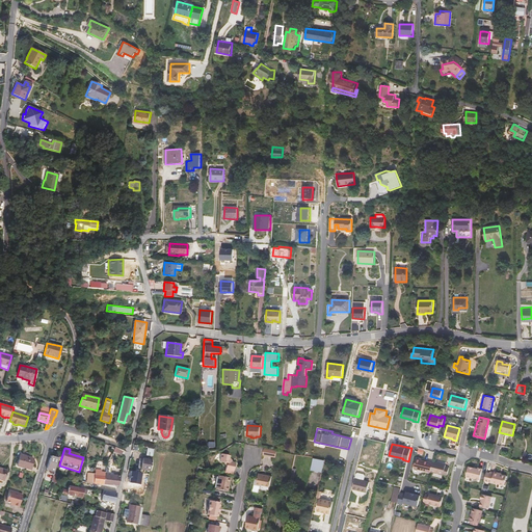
[(262,455),(275,458),(277,451),(263,448),(262,455)]
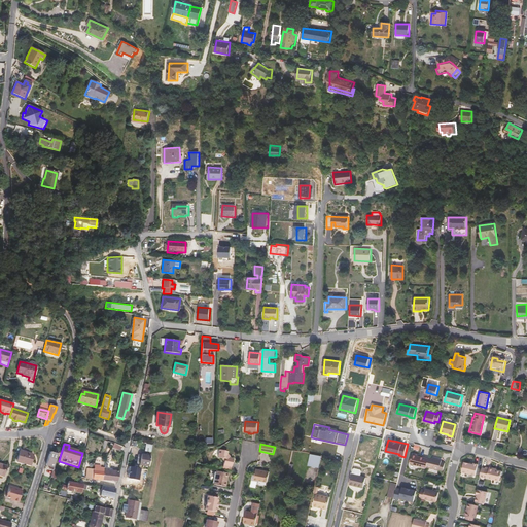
[(20,450),(16,461),(30,465),(33,454),(20,450)]
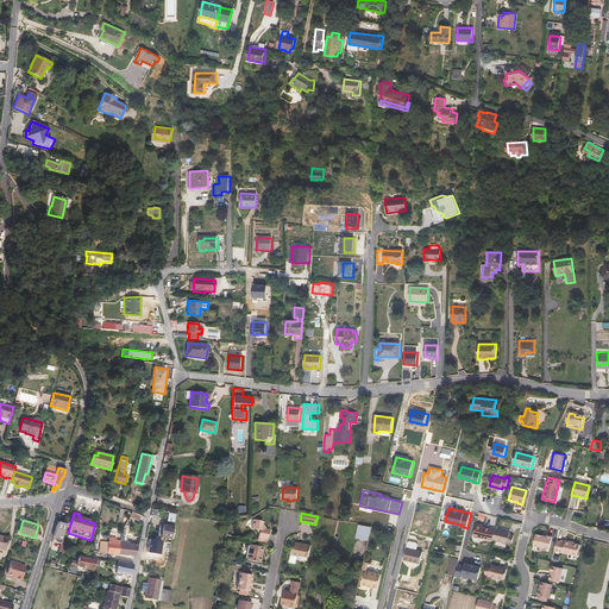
[(252,520),(251,529),(256,529),(258,533),(257,538),(256,542),(265,544),(267,539),(268,531),(263,529),(261,526),(262,521),(252,520)]
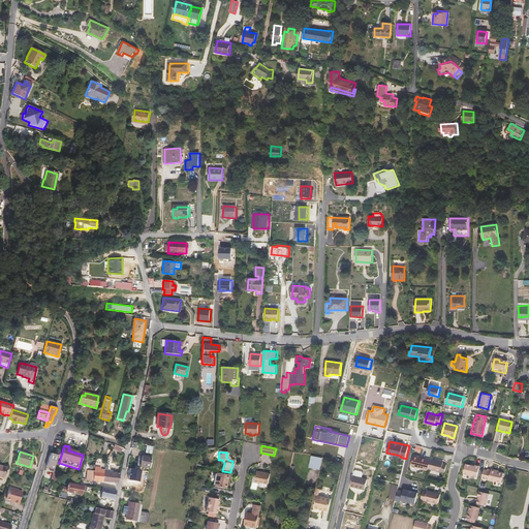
[(49,460),(56,462),(57,458),(58,456),(55,455),(50,454),(49,460)]
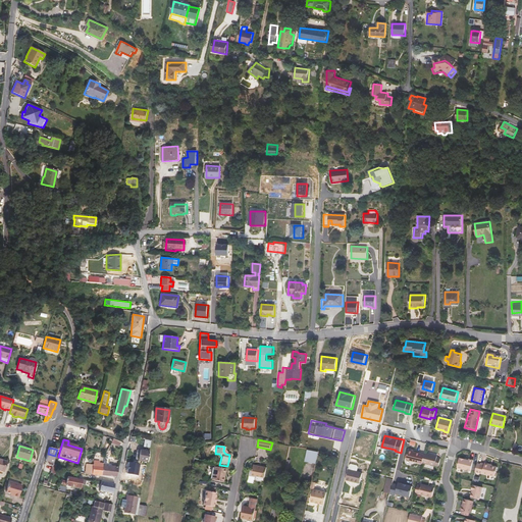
[(408,459),(423,463),(423,462),(425,454),(414,451),(414,450),(410,449),(408,459)]
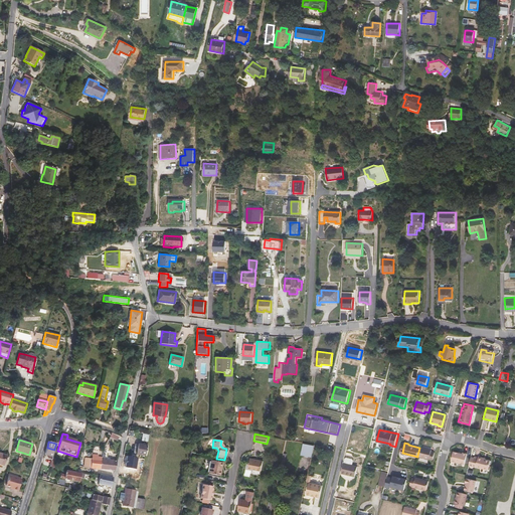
[(138,445),(136,455),(145,456),(146,446),(138,445)]
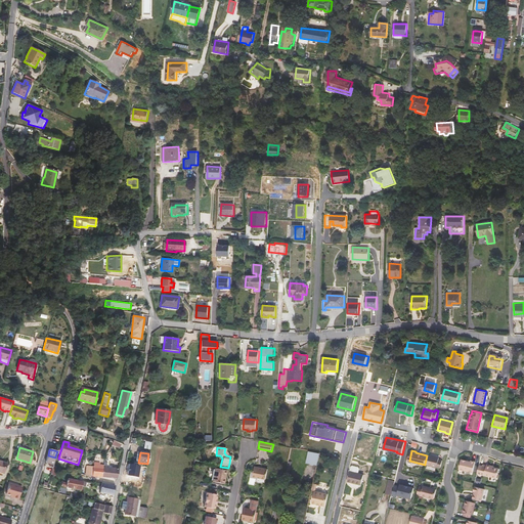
[(306,463),(317,465),(319,453),(309,452),(306,463)]
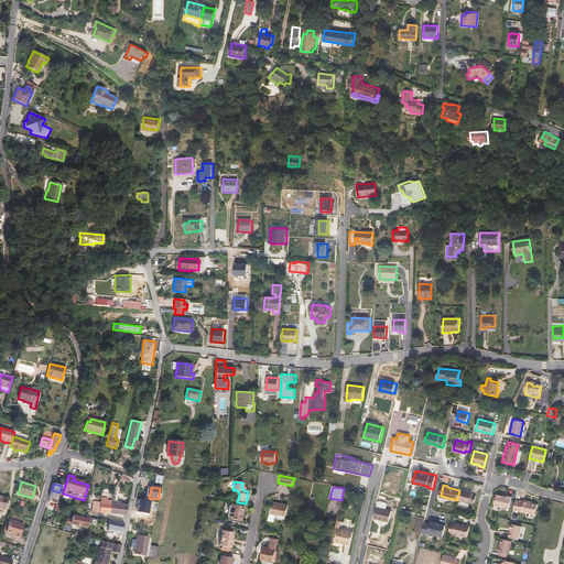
[(93,501),(91,511),(97,512),(105,513),(109,513),(111,502),(111,500),(107,500),(108,492),(108,489),(104,488),(102,490),(102,492),(101,492),(100,502),(93,501)]
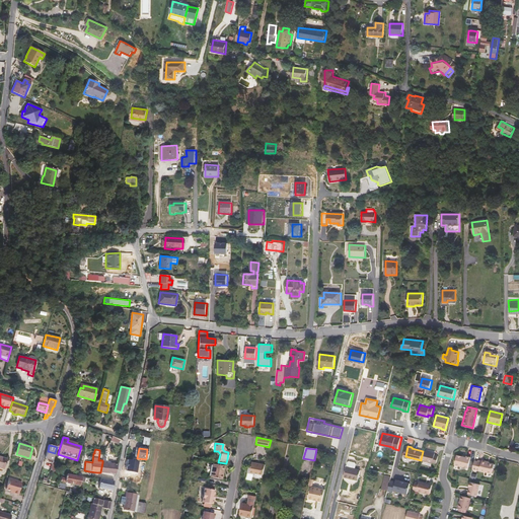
[(436,453),(424,450),(423,451),(421,459),(437,463),(439,455),(435,455),(436,453)]
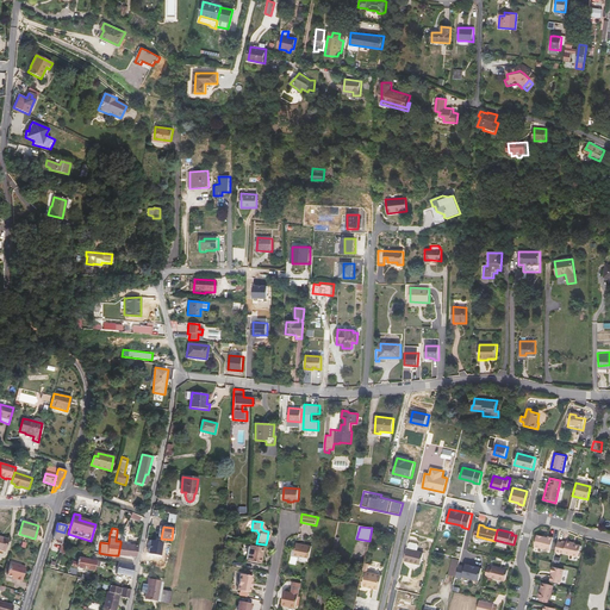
[(57,543),(61,545),(64,533),(56,530),(54,536),(58,539),(57,543)]
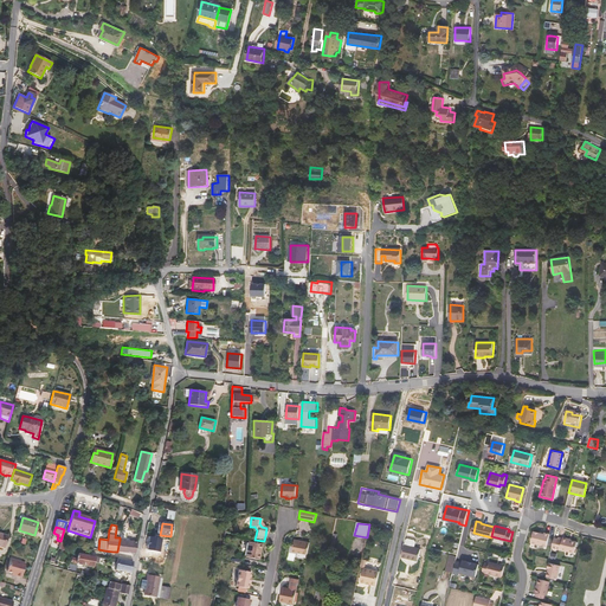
[(530,542),(546,547),(549,534),(543,533),(543,534),(539,533),(533,532),(530,542)]
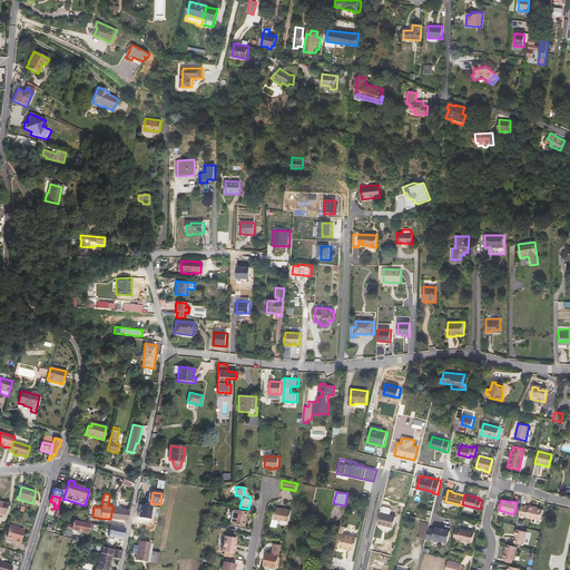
[(140,517),(149,518),(151,507),(143,504),(140,517)]
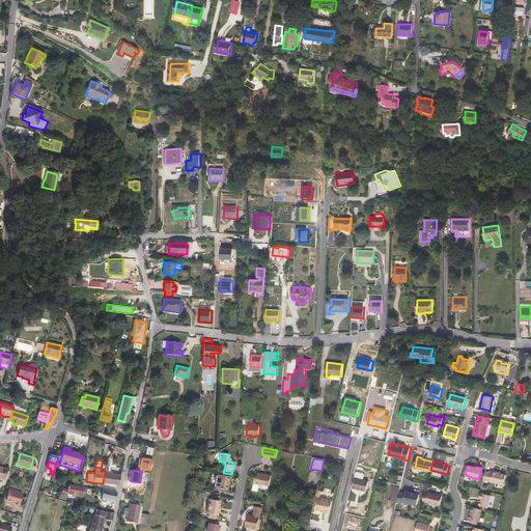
[(356,473),(355,477),(352,487),(366,492),(369,481),(364,479),(365,475),(364,473),(358,471),(356,473)]
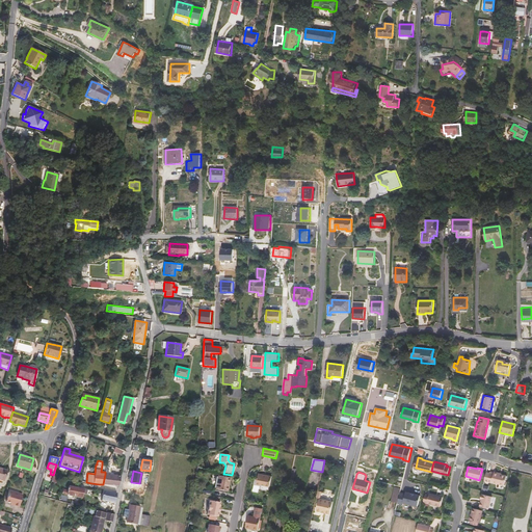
[(504,486),(506,476),(494,473),(489,473),(489,474),(485,473),(484,481),(487,482),(504,486)]
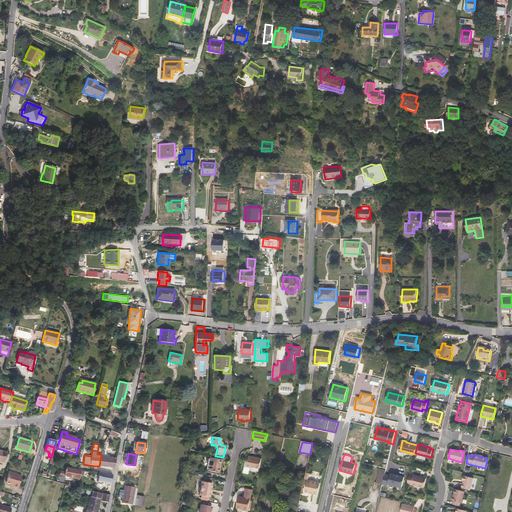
[(116,457),(104,456),(101,456),(99,466),(114,468),(115,463),(116,457)]
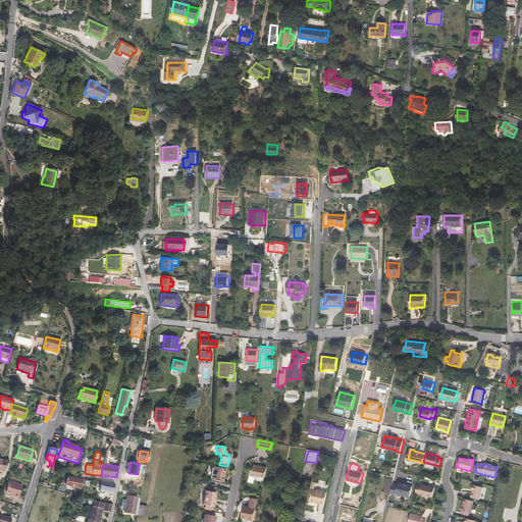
[(265,478),(267,468),(254,465),(252,475),(265,478)]
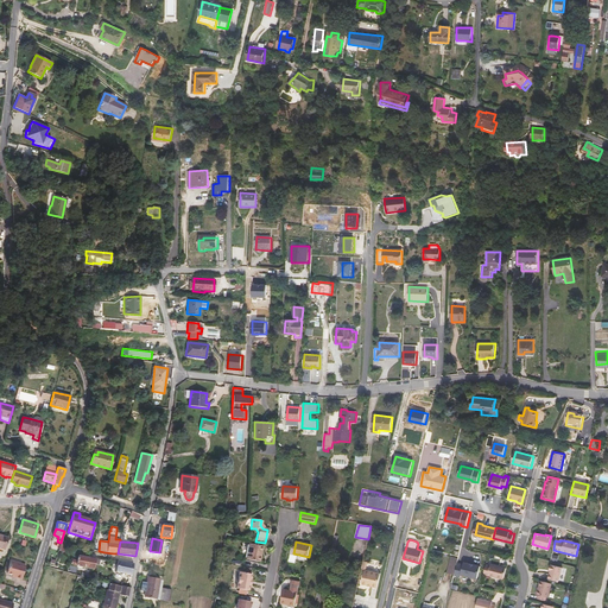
[(259,562),(263,546),(249,544),(246,559),(259,562)]
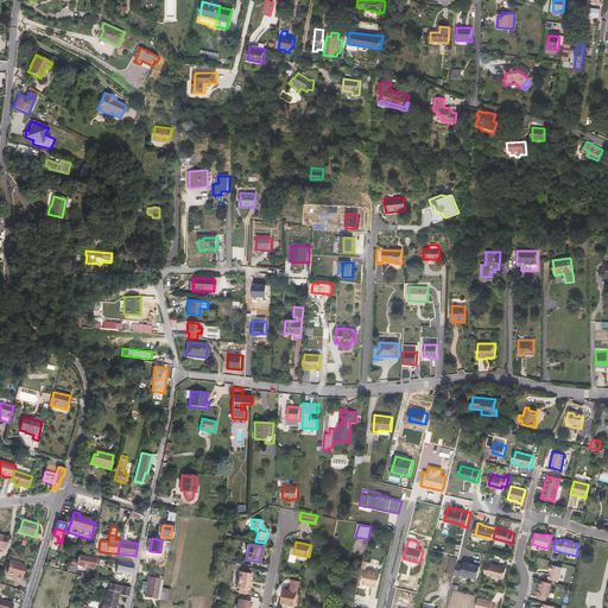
[(76,567),(94,570),(95,564),(96,558),(90,557),(78,555),(77,561),(73,559),(71,564),(76,567)]
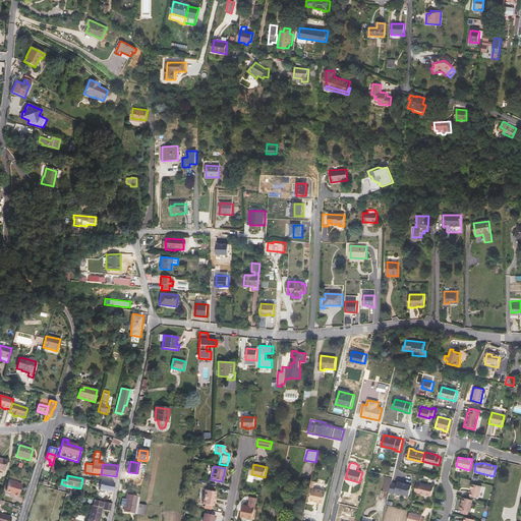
[(383,490),(390,493),(390,490),(392,481),(393,478),(387,476),(383,490)]
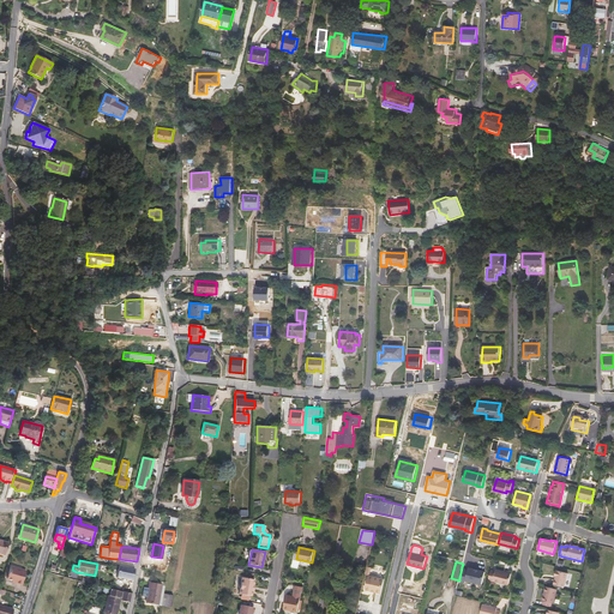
[(7,578),(13,581),(16,582),(16,583),(22,584),(25,571),(11,566),(7,578)]
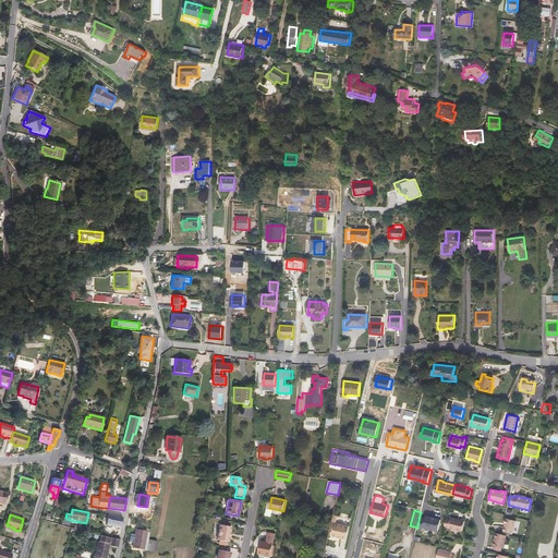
[(106,525),(120,528),(122,517),(108,514),(106,525)]
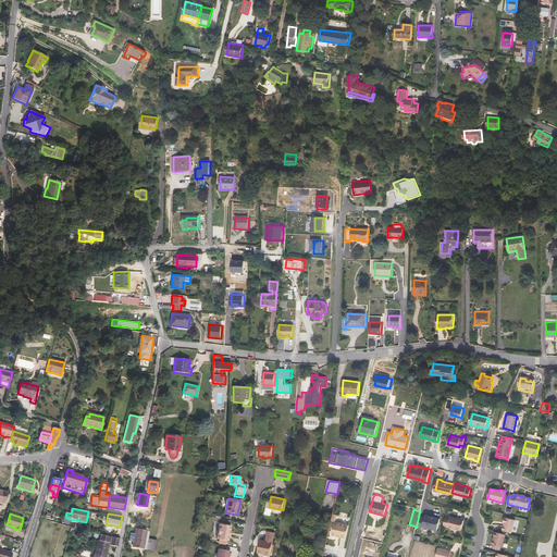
[(419,515),(417,524),(417,527),(422,528),(423,525),(437,529),(441,518),(425,515),(425,516),(419,515)]
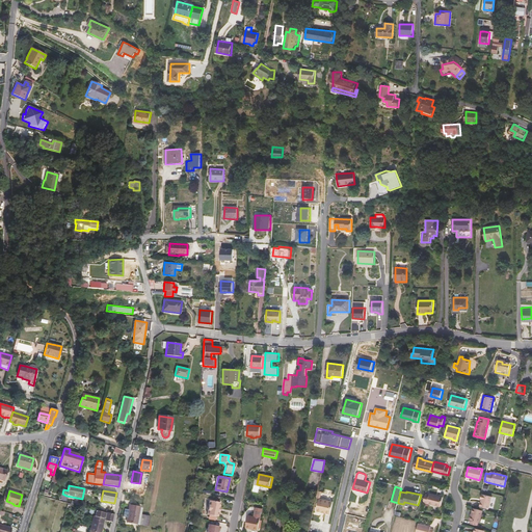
[(424,502),(440,506),(443,497),(430,494),(429,495),(426,494),(424,502)]
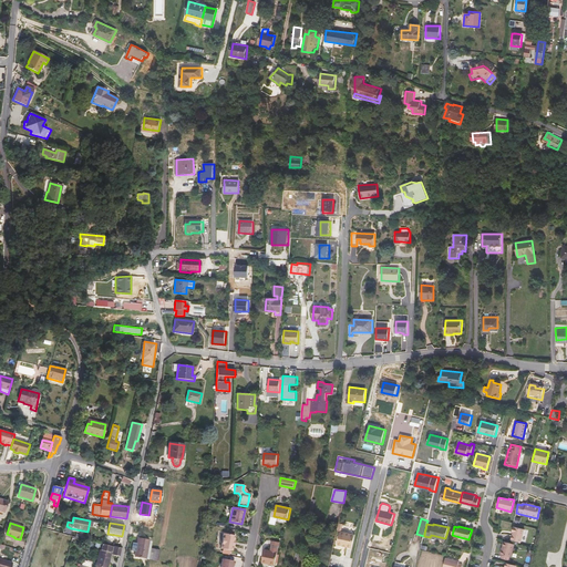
[(514,526),(512,532),(513,532),(512,539),(521,542),(524,528),(514,526)]
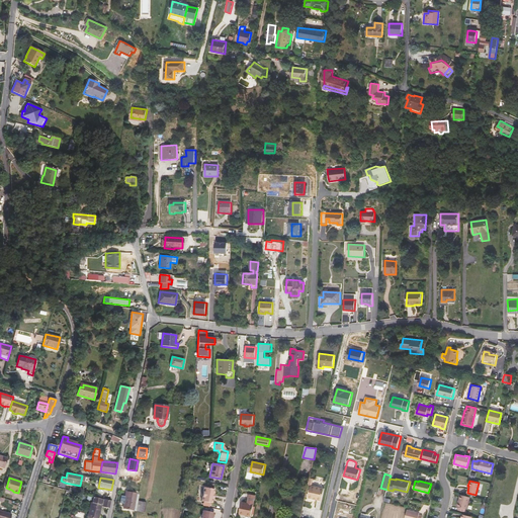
[(324,489),(311,486),(308,498),(322,501),(324,489)]
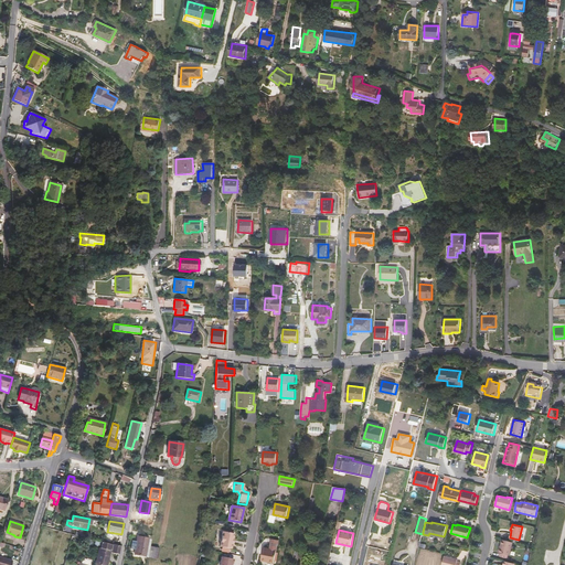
[(222,532),(220,546),(231,548),(232,544),(233,539),(234,534),(222,532)]
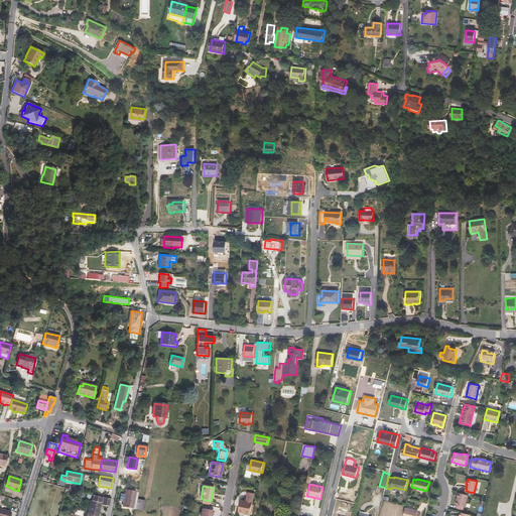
[(122,507),(133,509),(136,492),(125,490),(122,507)]
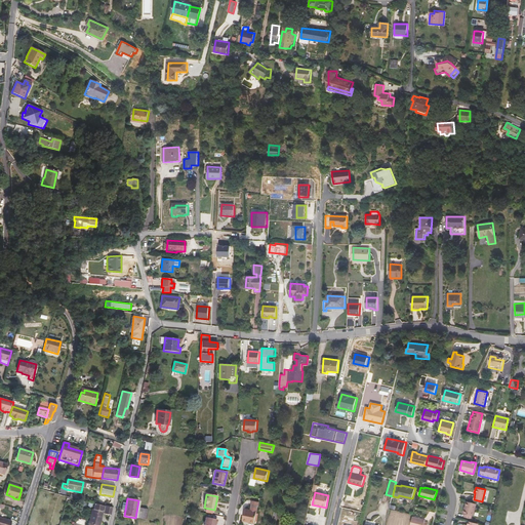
[(250,510),(244,509),(242,521),(254,523),(258,501),(251,500),(250,510)]
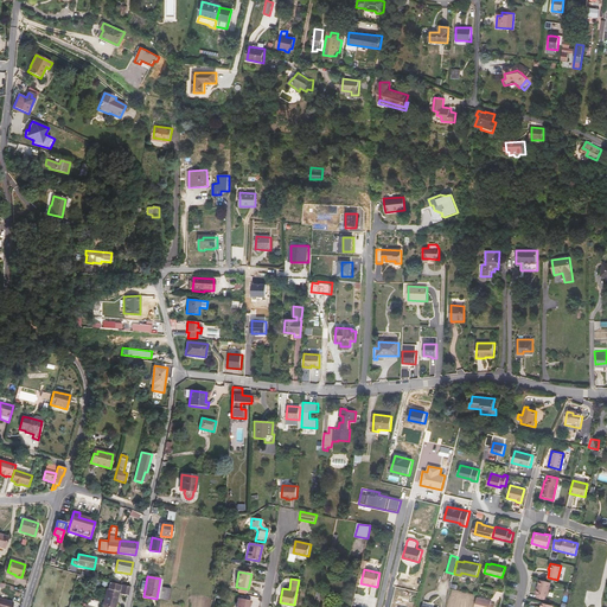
[(540,580),(536,594),(537,594),(540,595),(545,596),(548,596),(551,582),(540,580)]
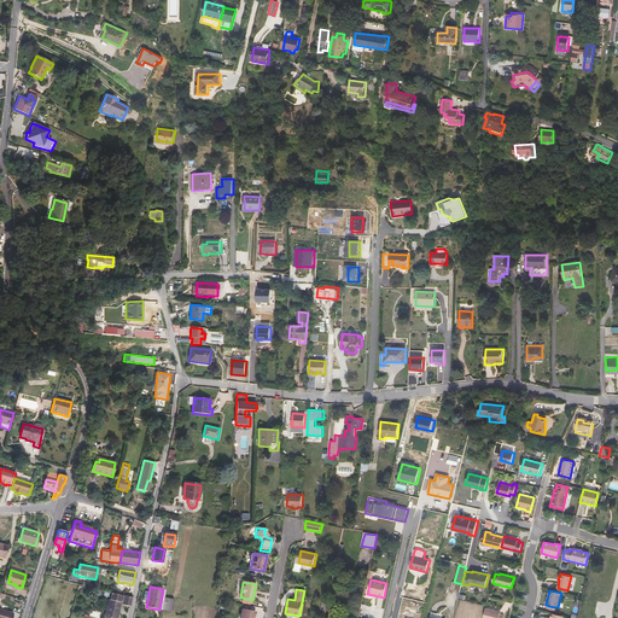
[(118,604),(120,600),(112,599),(114,594),(111,593),(109,601),(118,604)]
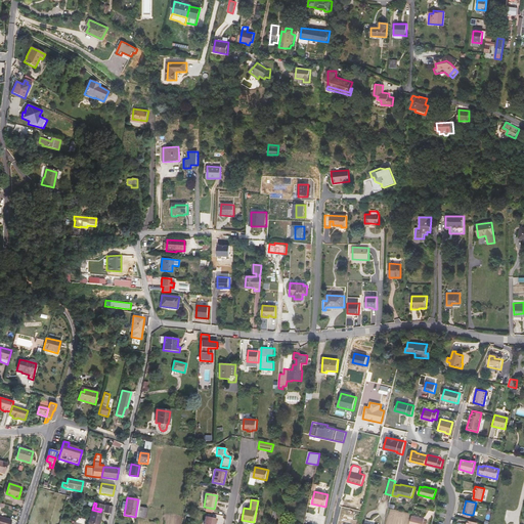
[(108,506),(104,505),(103,505),(97,504),(96,504),(95,508),(101,509),(103,510),(103,513),(111,514),(112,507),(108,506)]
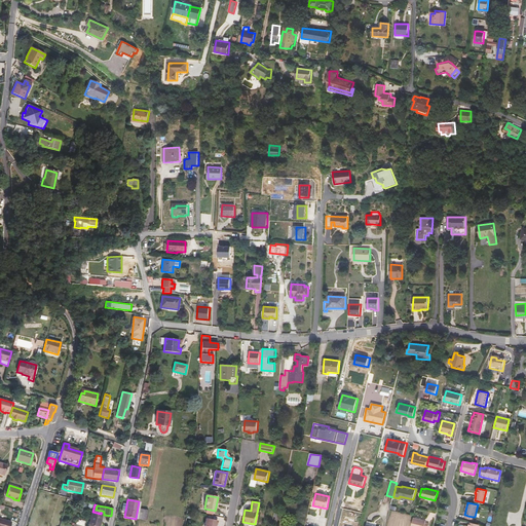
[(148,511),(140,509),(138,519),(146,520),(148,511)]
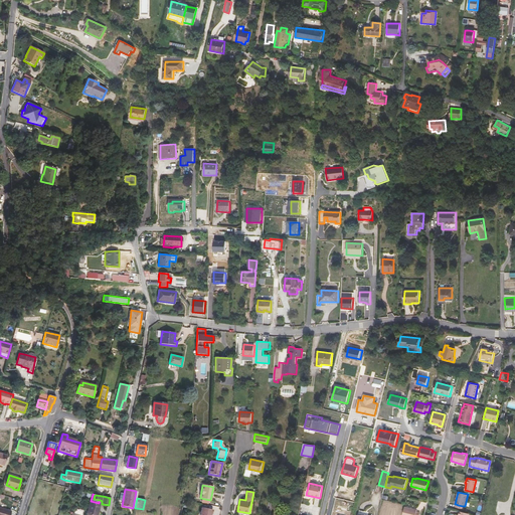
[(90,501),(87,514),(97,514),(100,503),(99,503),(91,501),(90,501)]
